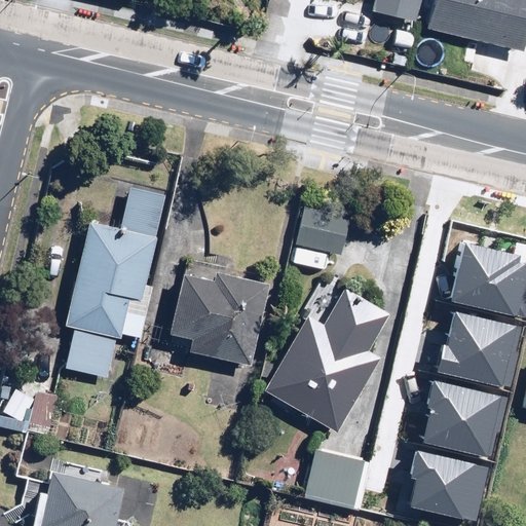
[(375,0),(374,8),(419,20),(423,0),(375,0)]
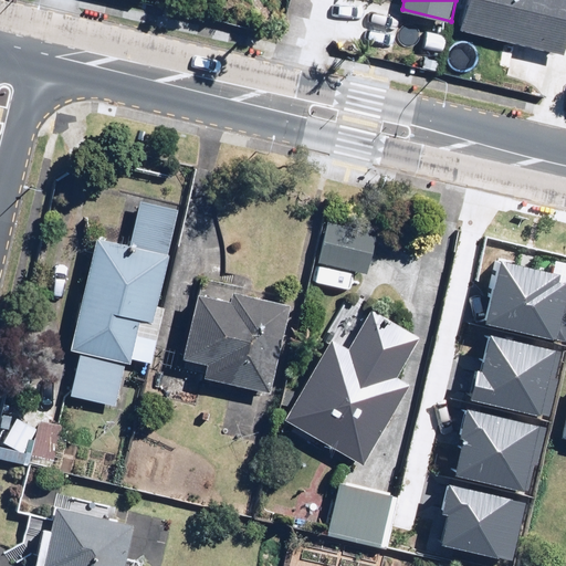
[(565,43),(565,0),(471,0),(465,29),(565,51),(565,43)]
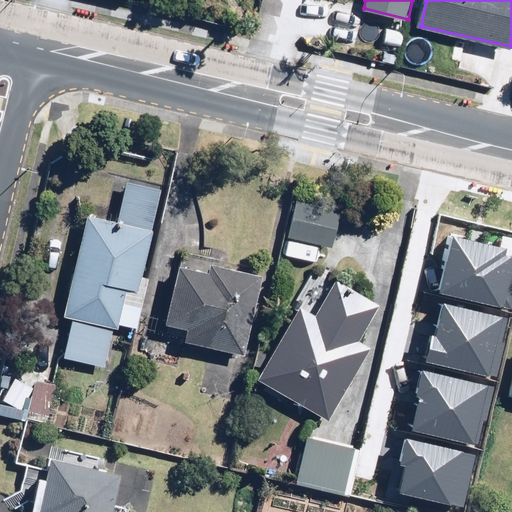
[(113,323),(137,328),(147,275),(142,274),(158,189),(123,182),(116,219),(86,213),(67,315),(73,316),(66,357),(106,364),(113,323)]
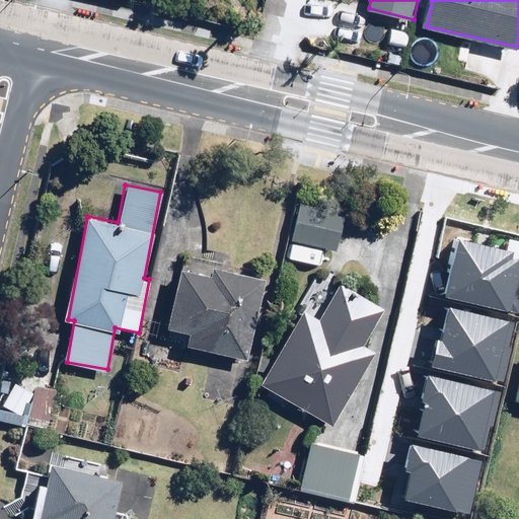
[(348,210),(300,199),(290,239),(338,251),(348,210)]
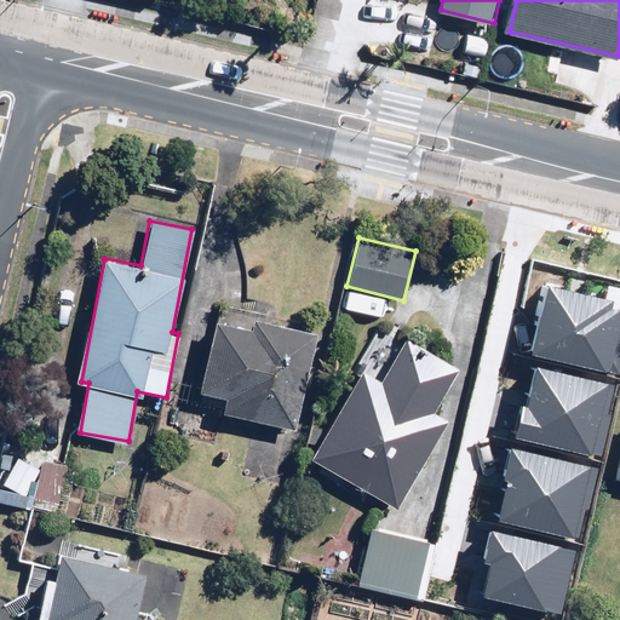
[(615,302),(550,286),(533,355),(619,375),(619,309),(613,309),(615,302)]
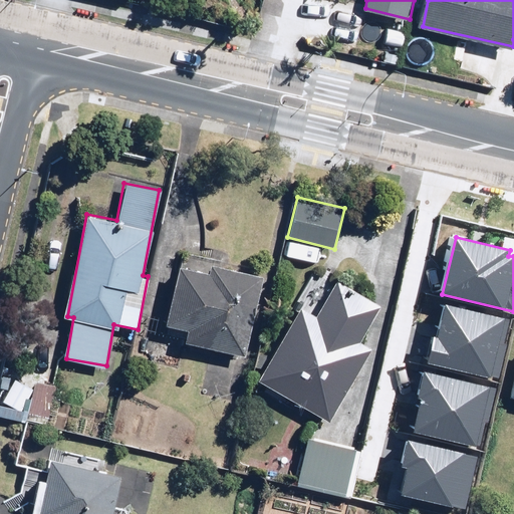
[(183,251),(180,266),(169,322),(165,334),(187,340),(187,343),(247,355),(263,275),(215,266),(216,257),(183,251)]
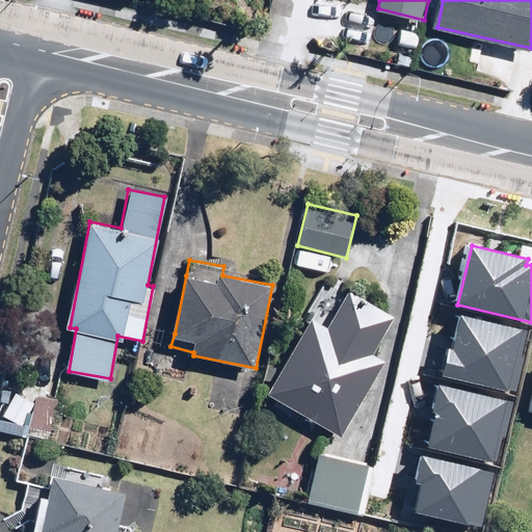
[(307,314),(311,316),(269,393),(345,433),(387,356),(375,350),(395,314),(349,289),(326,276),(307,314)]
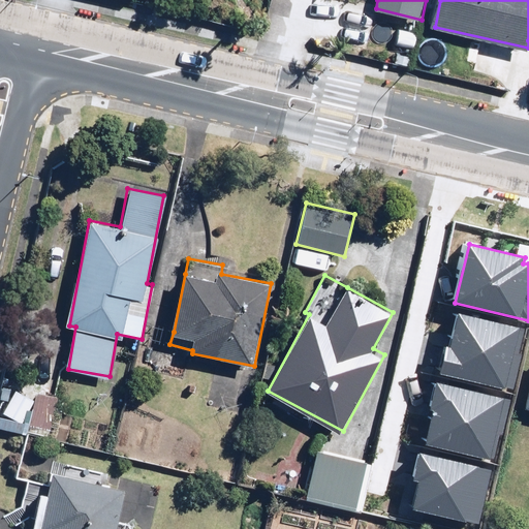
[(525,330),(459,314),(452,348),(446,347),(440,374),(505,390),(506,389),(515,390),(522,355),(519,354),(525,330)]
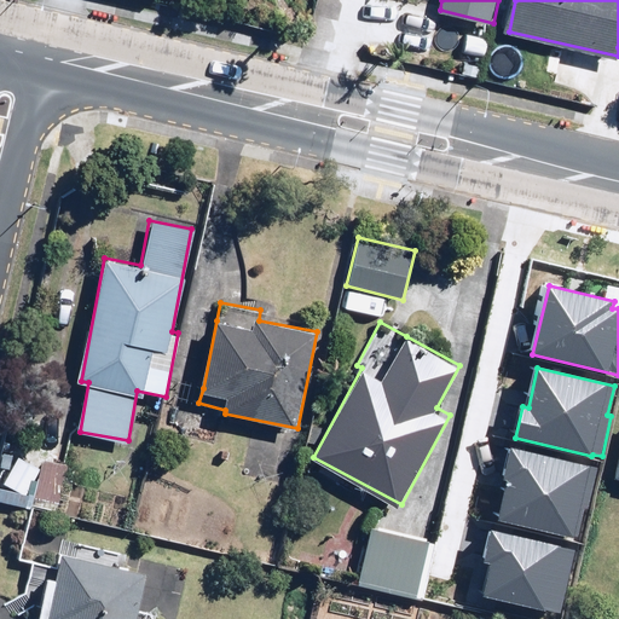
[(597,468),(512,447),(504,479),(508,480),(499,520),(573,538),(574,537),(578,538),(585,509),(588,509),(597,468)]
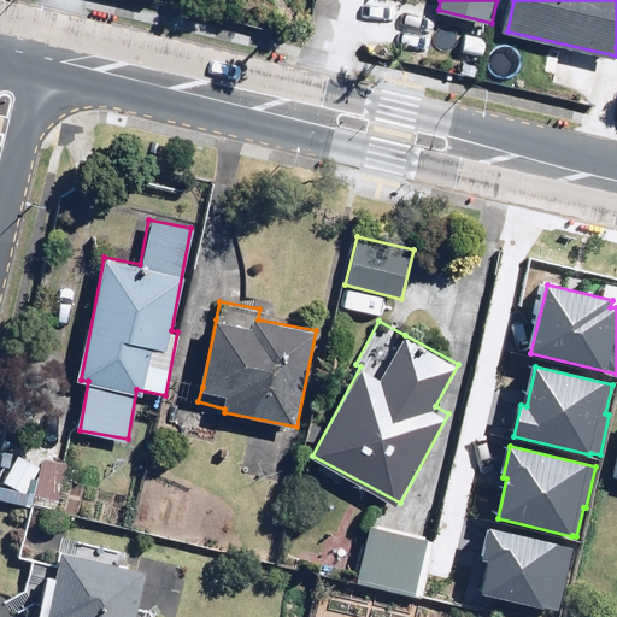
[(436,539),(371,524),(357,580),(423,595),(436,539)]
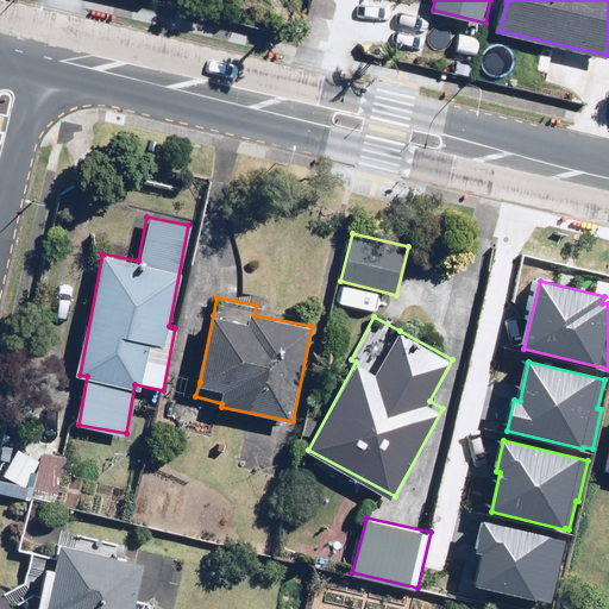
[(567,540),(483,520),(475,553),(483,556),(476,586),(537,602),(538,601),(552,603),(567,540)]
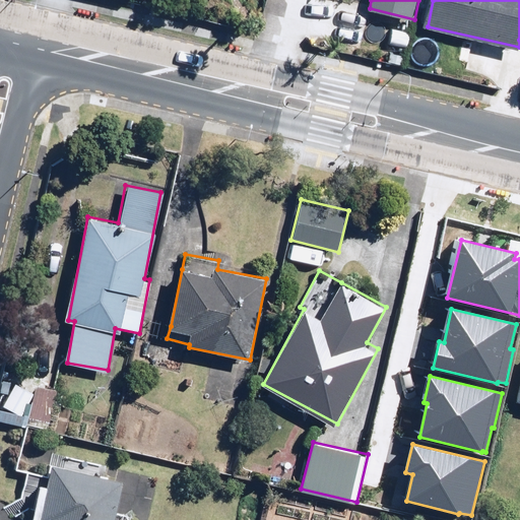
[(31,519),(114,519),(124,484),(54,466),(49,486),(42,484),(31,519)]
